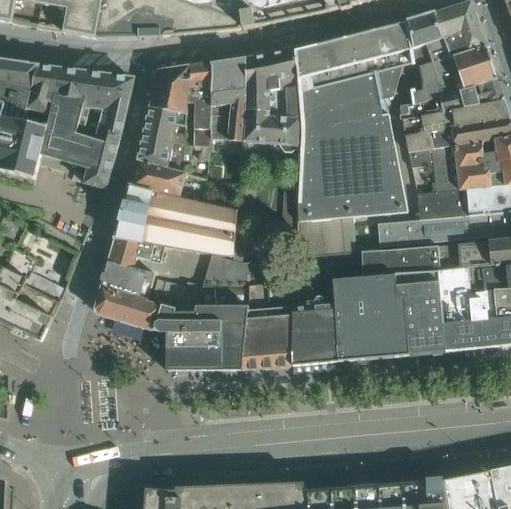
[(0,19),(10,22),(14,0),(0,0),(0,19)]
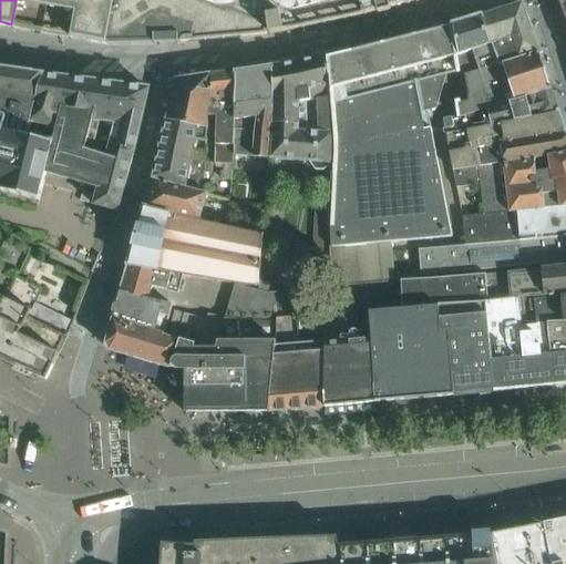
[(16,0),(11,24),(104,42),(112,0),(16,0)]
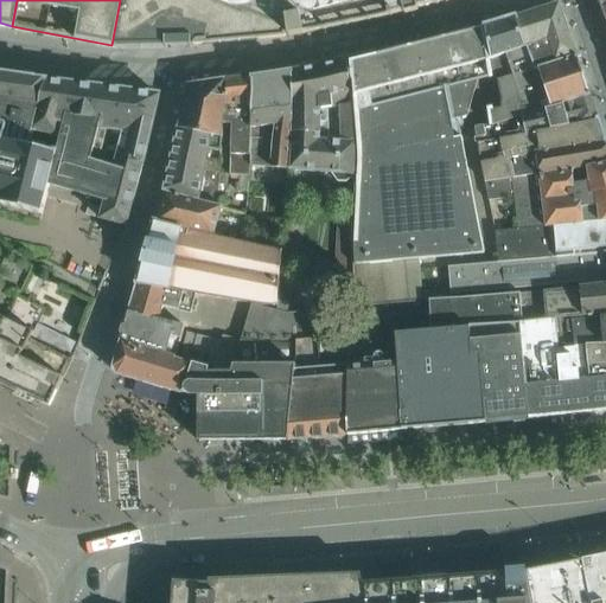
[(391,13),(437,0),(120,0),(113,42),(115,45),(166,44),(178,44),(189,43),(288,34),(304,32),(391,13)]
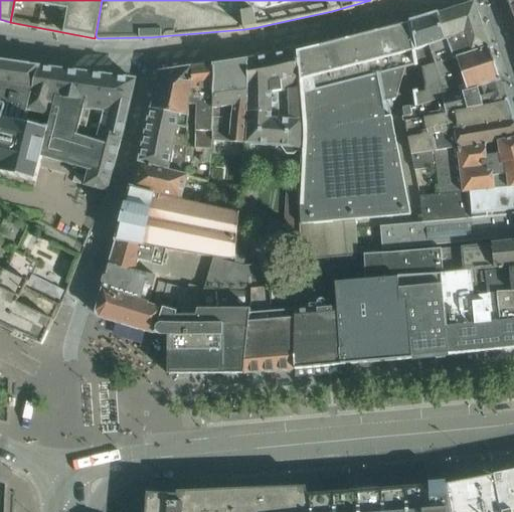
[(488,46),(475,8),(466,3),(441,11),(455,56),(488,46)]
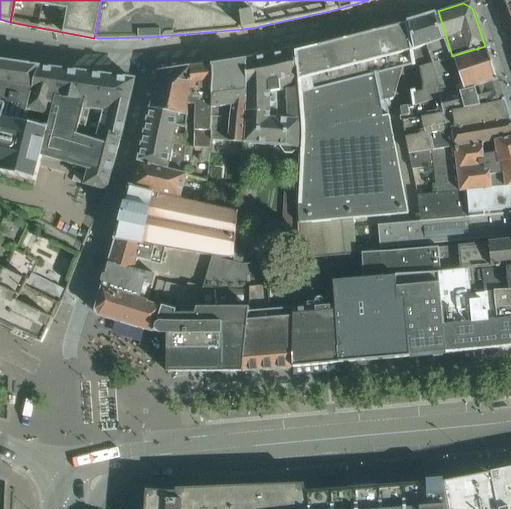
[(452,56),(438,11),(407,20),(414,55),(414,63),(417,62),(418,67),(452,56)]
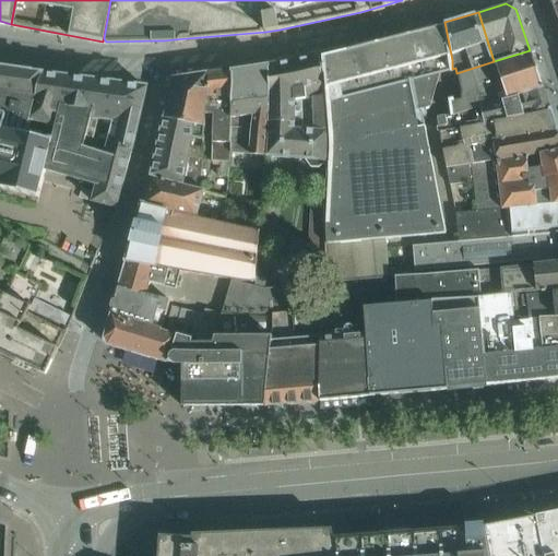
[(438,72),(452,69),(452,60),(444,22),(383,40),(324,55),(320,56),(325,104),(325,129),(327,129),(327,160),(325,241),(446,233),(423,107),(431,106),(438,72)]
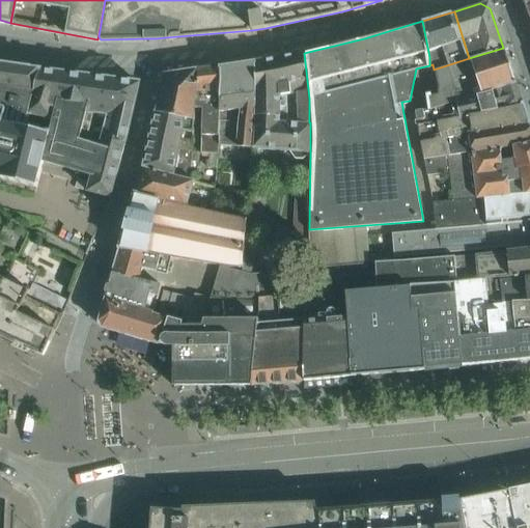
[(514,80),(503,48),(469,58),(434,70),(440,92),(426,94),(428,108),(454,100),(514,80)]
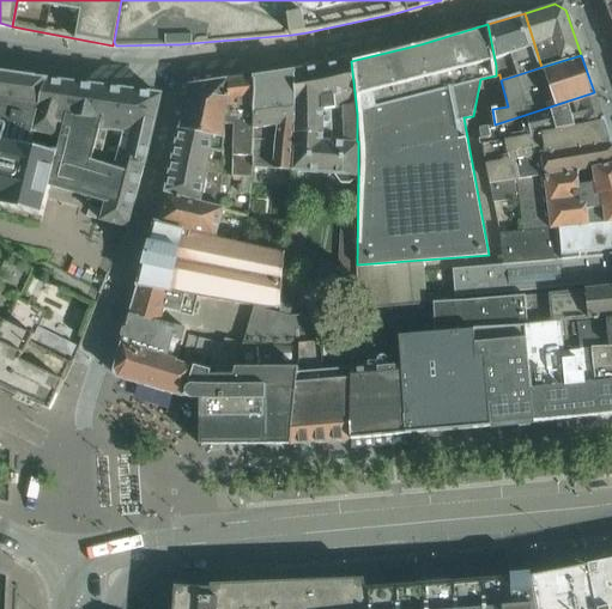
[(347,182),(356,176),(356,174),(358,175),(358,141),(357,141),(357,114),(351,61),(294,71),(295,133),(290,168),(333,171),(333,175),(338,181),(347,182)]
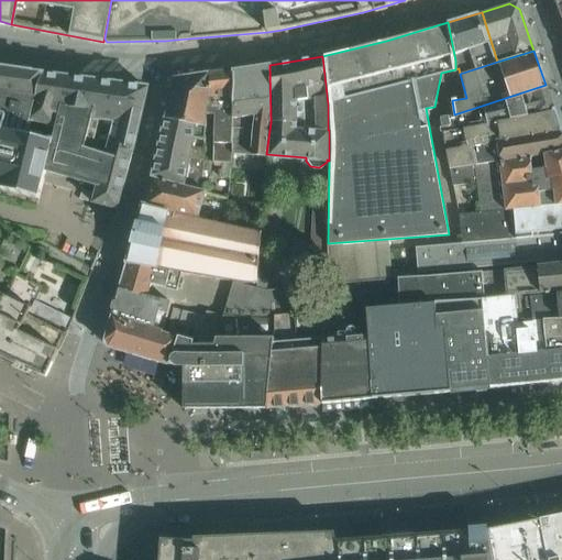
[(46,169),(55,138),(26,131),(29,119),(58,127),(72,76),(43,73),(36,73),(30,72),(30,70),(6,68),(6,65),(0,64),(0,178),(1,179),(0,183),(0,186),(37,196),(44,168),(46,169)]
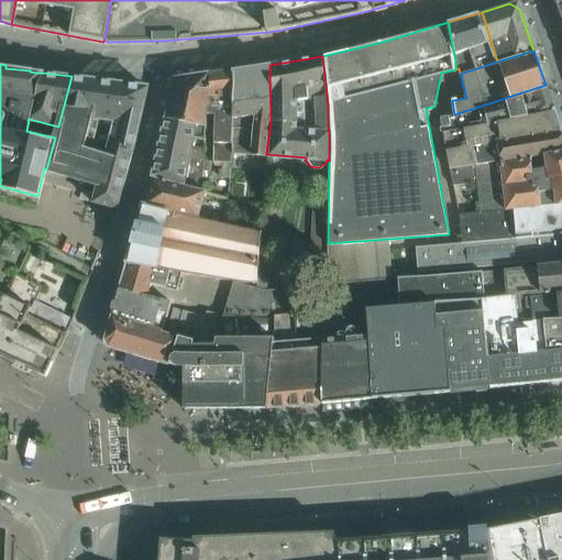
[(271,122),(270,65),(232,70),(230,151),(266,154),(271,122)]
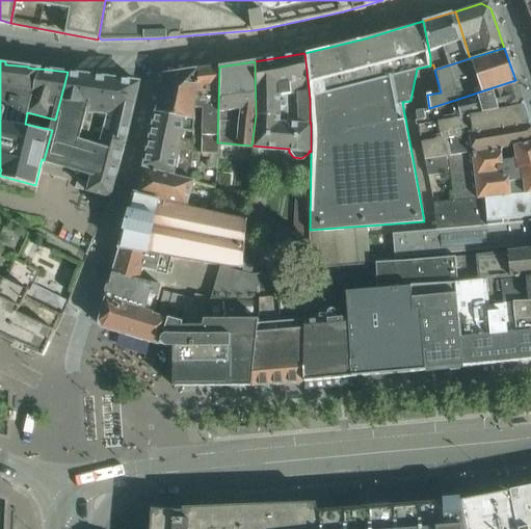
[(217,142),(219,67),(196,70),(192,120),(200,121),(200,152),(208,152),(208,165),(217,165),(217,152),(217,142)]
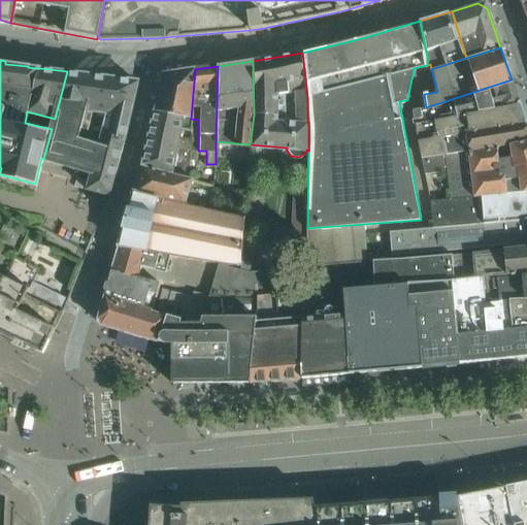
[(190,130),(191,119),(195,69),(162,72),(158,107),(187,116),(183,130),(190,130)]
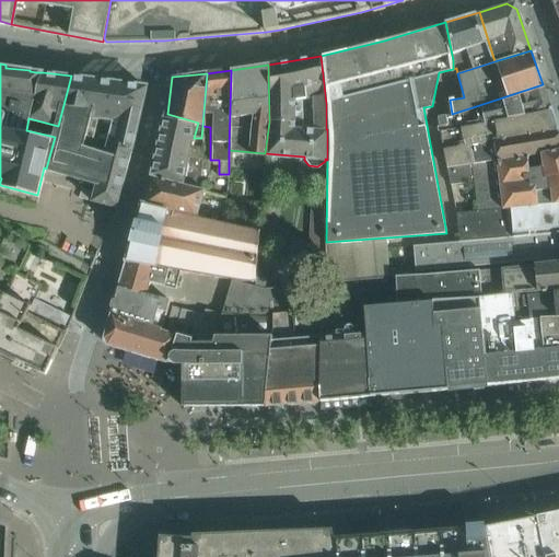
[(91,199),(115,206),(119,195),(123,181),(127,164),(131,147),(137,125),(146,85),(103,80),(103,79),(101,79),(101,80),(92,79),(92,78),(90,78),(90,79),(71,76),(58,126),(55,137),(46,169),(95,182),(91,199)]
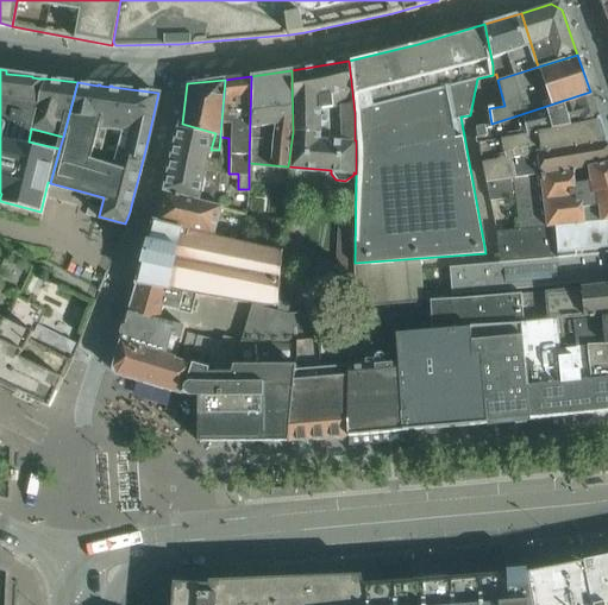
[(599,118),(590,92),(521,114),(491,124),(475,126),(478,140),(478,143),(526,133),(526,132),(599,118)]
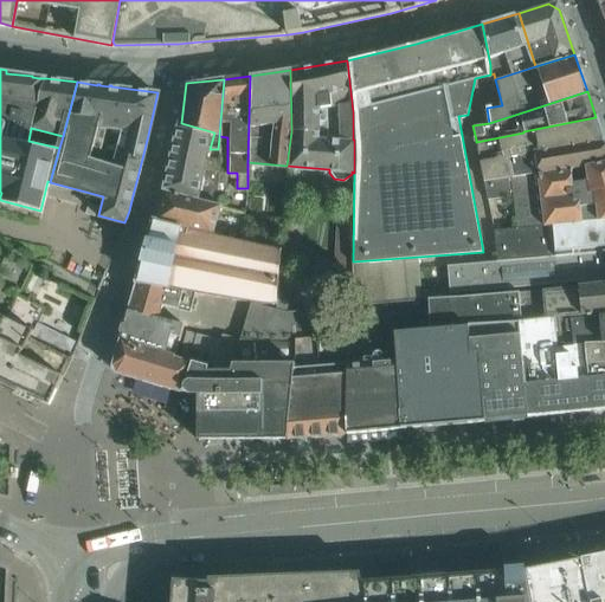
[(539,149),(603,138),(596,117),(523,131),(523,133),(476,142),(476,140),(475,141),(482,179),(512,174),(508,155),(527,150),(533,149),(539,149)]
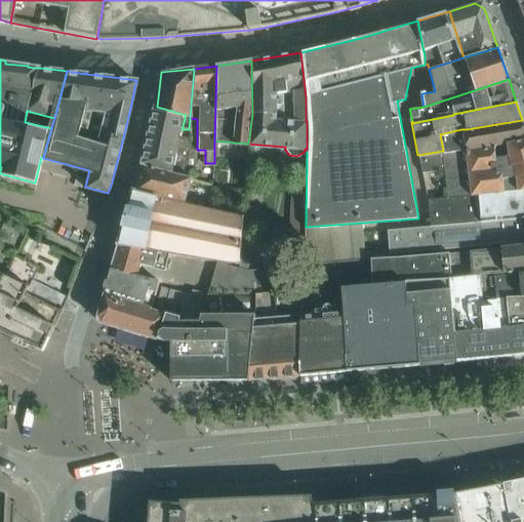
[(170,172),(182,129),(186,115),(157,107),(140,164),(170,172)]
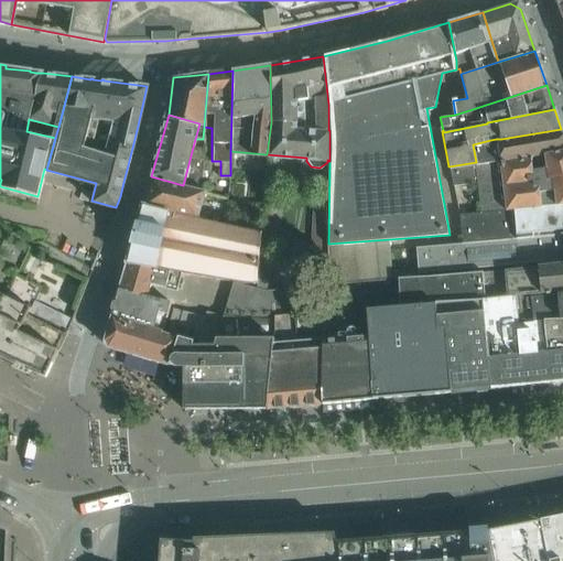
[(562,149),(562,133),(561,129),(501,139),(496,139),(490,140),(473,144),(476,162),(500,160),(562,150),(562,149)]
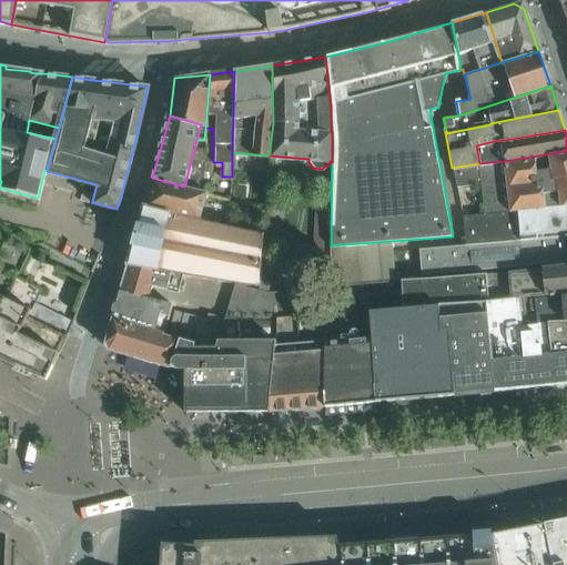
[(566,174),(566,150),(566,151),(504,161),(479,163),(452,168),(455,185),(479,183),(566,174)]
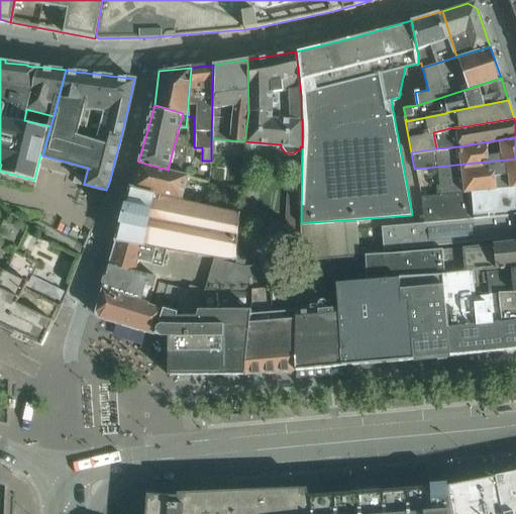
[(515,186),(515,159),(436,167),(441,193),(515,186)]
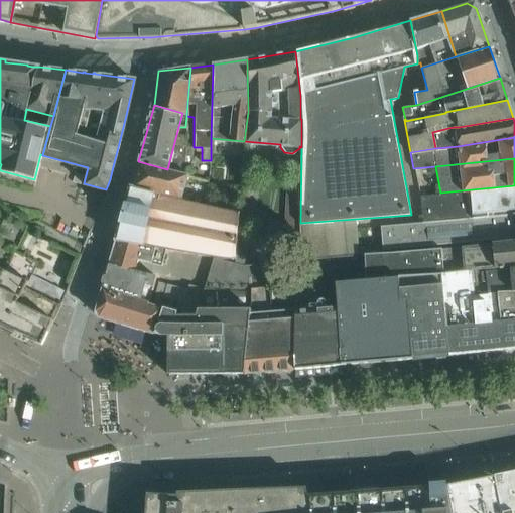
[(180,199),(186,173),(167,169),(138,161),(131,187),(179,200),(180,199)]
